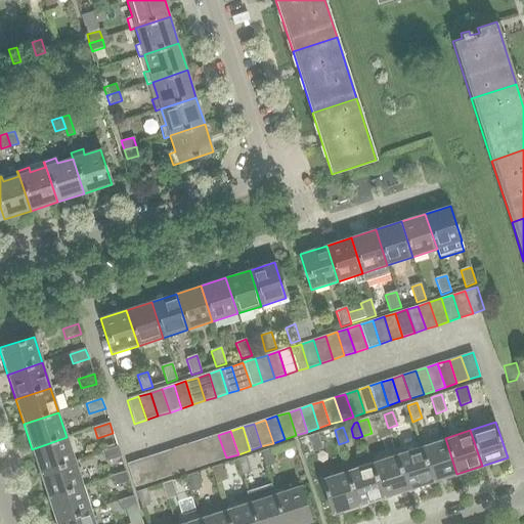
[(215,462),(226,457),(218,435),(208,438),(215,462)]
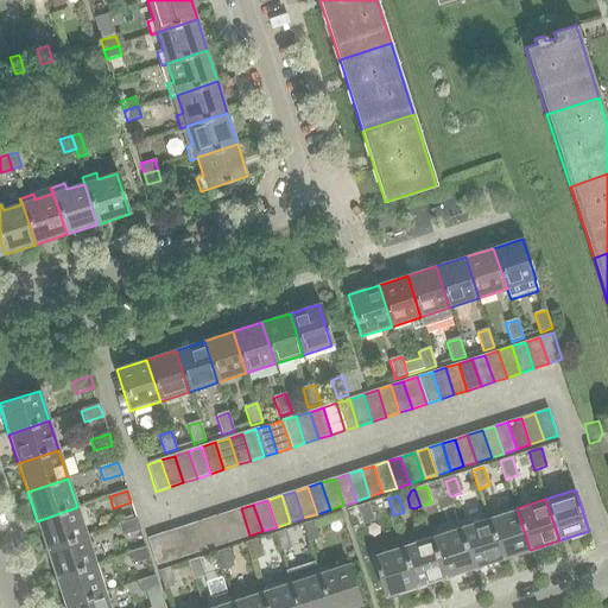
[(374,521),(369,505),(359,508),(363,525),(374,521)]
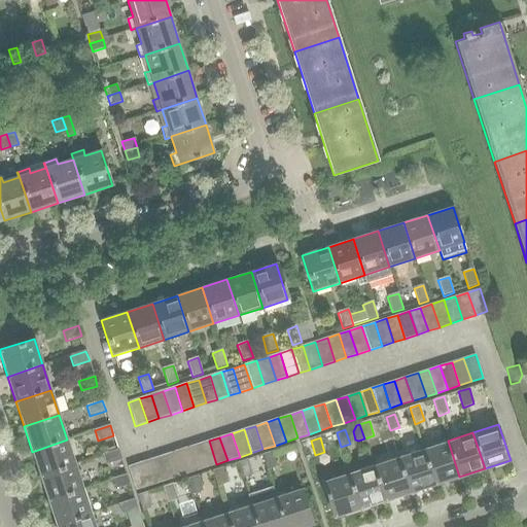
[(32,452),(39,476),(75,464),(67,440),(32,452)]
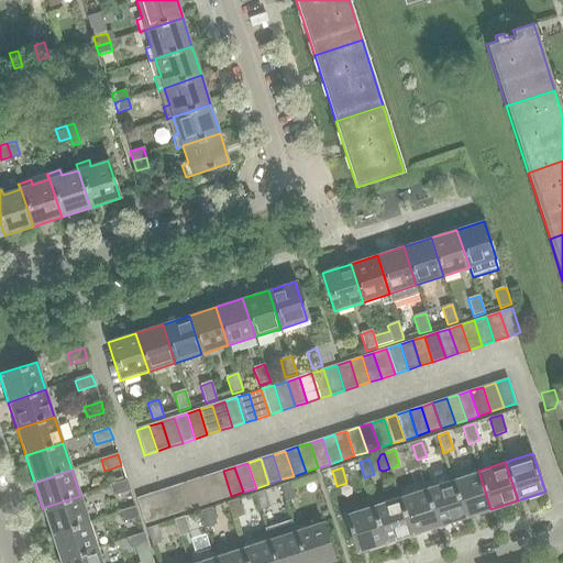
[(223,471),(211,475),(219,500),(231,496),(223,471)]
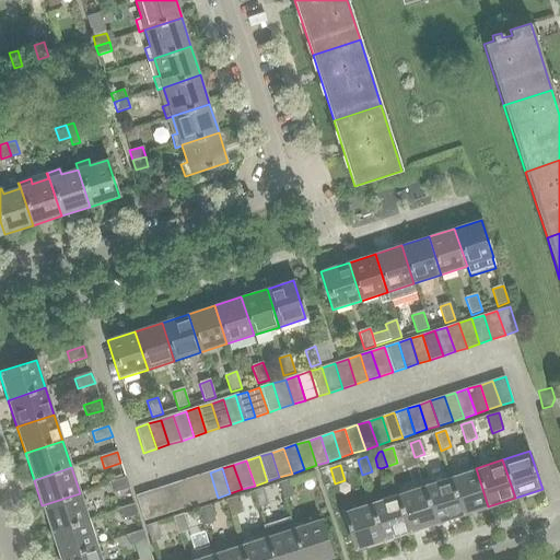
[(488,506),(476,468),(448,477),(462,515),(488,506)]
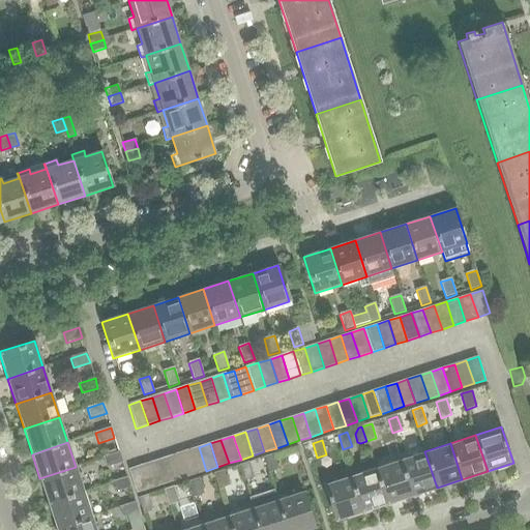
[(199,447),(186,451),(195,474),(206,471),(199,447)]
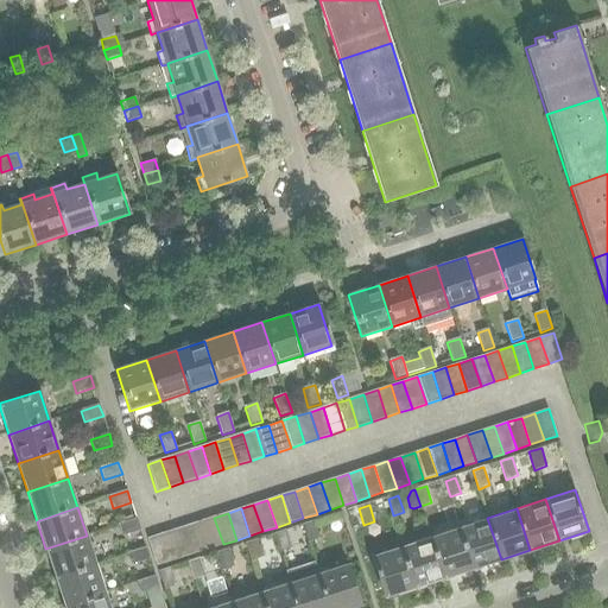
[(214,518),(201,521),(209,549),(223,544),(214,518)]
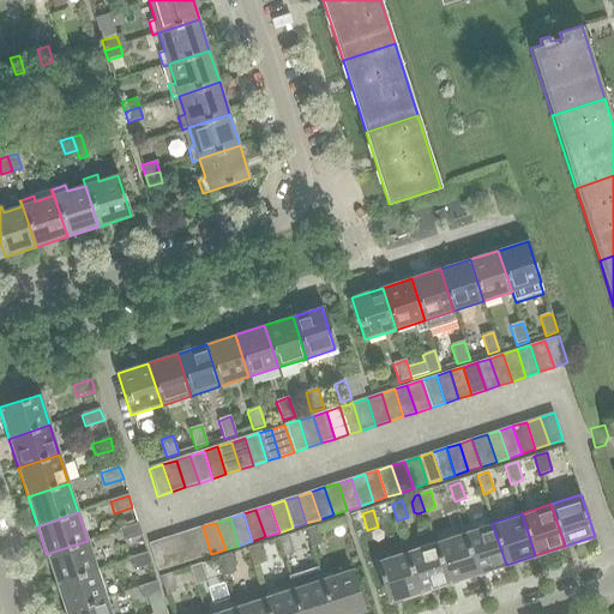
[(492,523),(464,533),(477,575),(506,565),(492,523)]
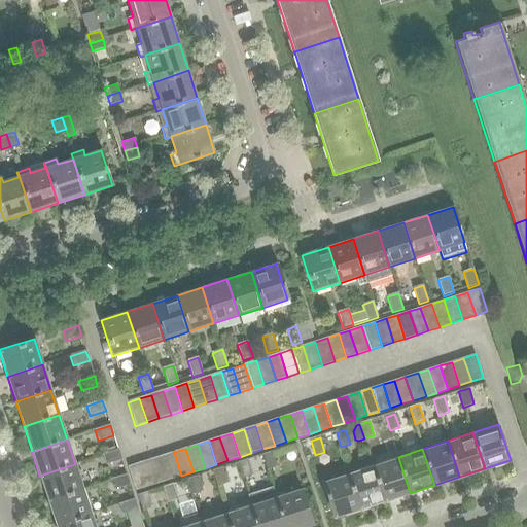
[(103,455),(106,465),(121,460),(118,450),(103,455)]
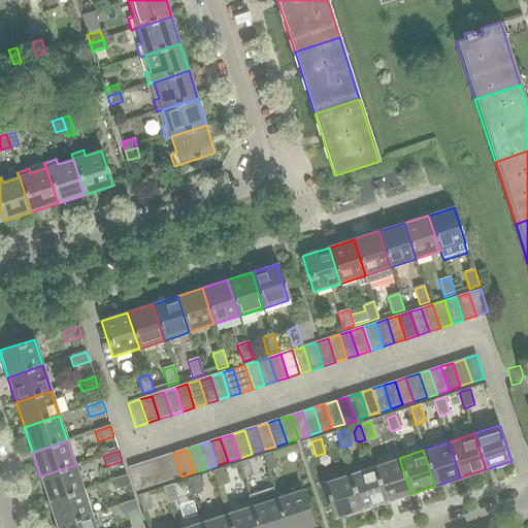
[(174,453),(162,457),(170,481),(182,476),(174,453)]
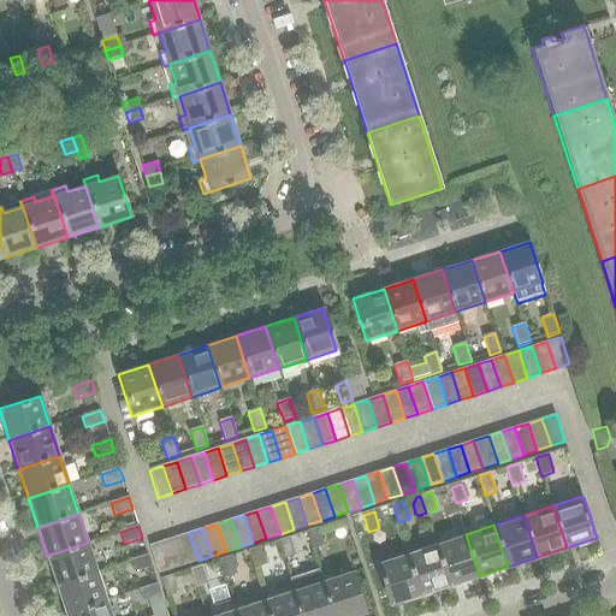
[(325,546),(318,528),(307,532),(313,551),(325,546)]
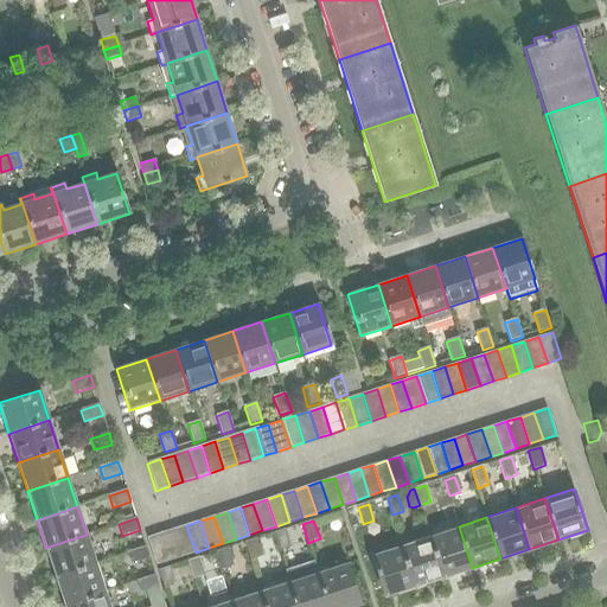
[(186,525),(174,530),(183,556),(196,553),(186,525)]
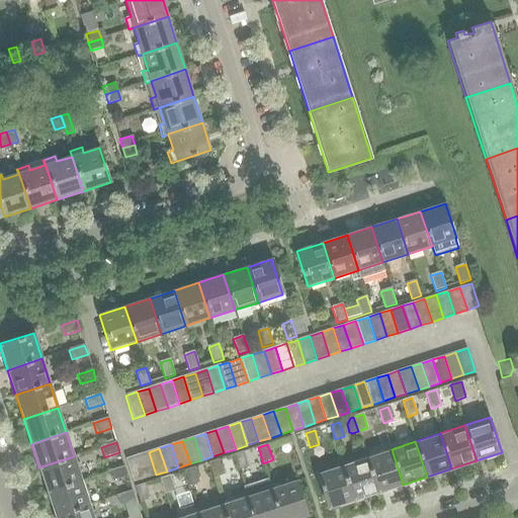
[(392,449),(367,457),(378,493),(403,485),(392,449)]
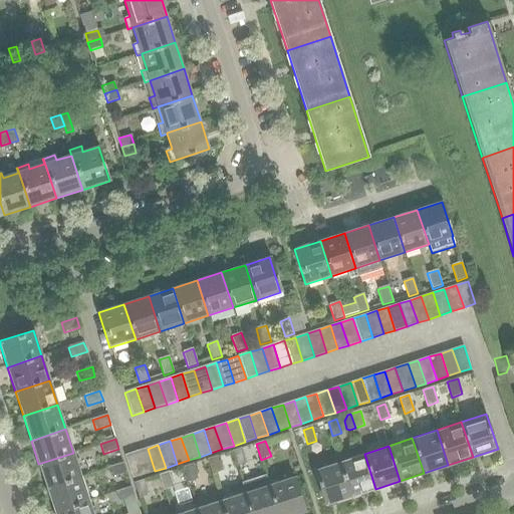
[(148,449),(136,452),(144,475),(155,471),(148,449)]
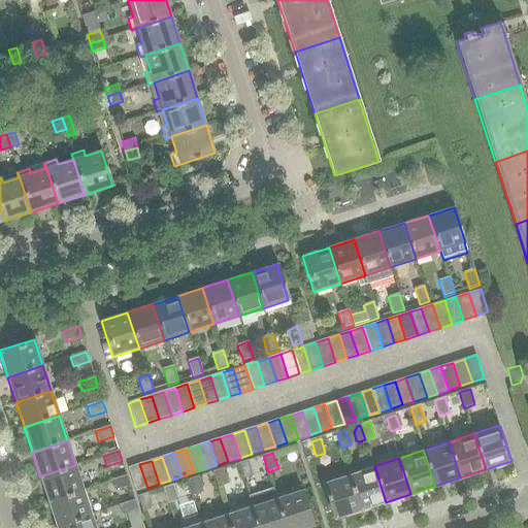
[(253,476),(248,461),(238,464),(243,480),(253,476)]
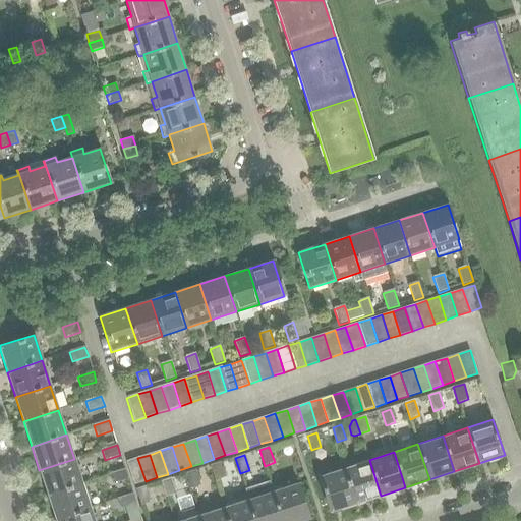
[(137,458),(126,462),(133,485),(146,481),(137,458)]
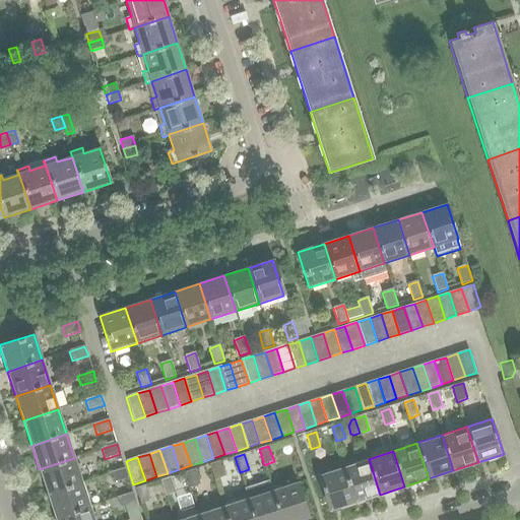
[(39,469),(47,495),(82,483),(74,458),(39,469)]
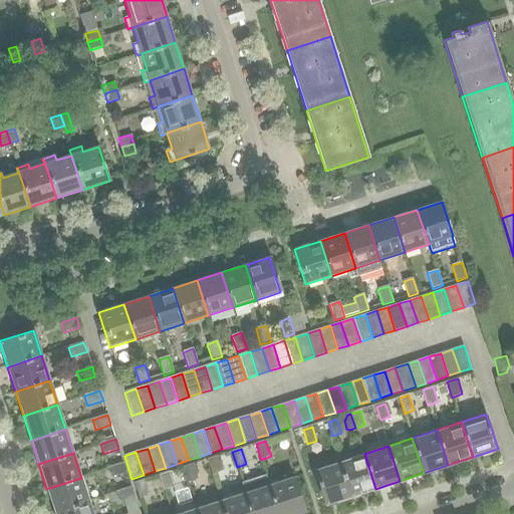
[(364,454),(339,462),(351,497),(375,489),(364,454)]
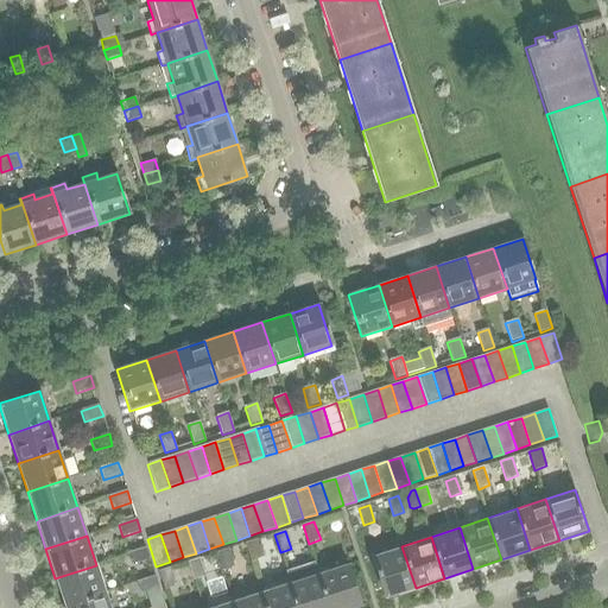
[(263,558),(257,540),(246,544),(251,562),(263,558)]
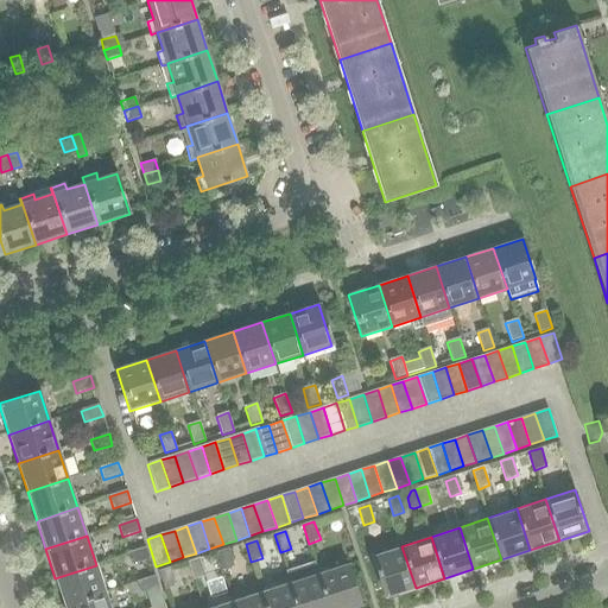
[(386,597),(416,588),(401,546),(372,556),(386,597)]
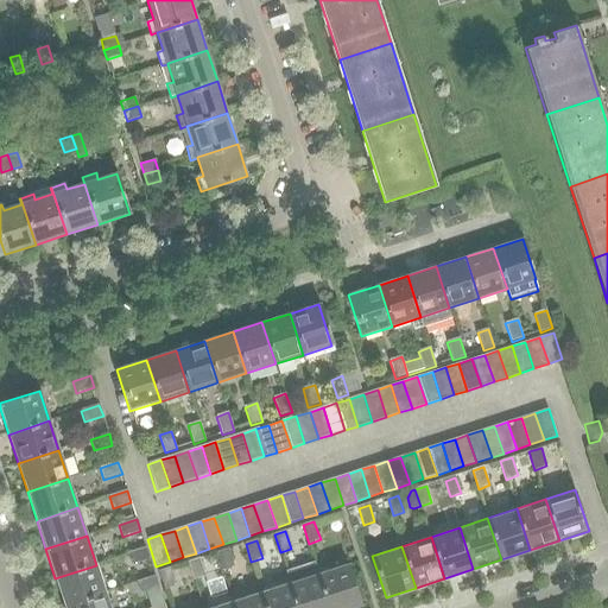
[(128,553),(132,565),(150,559),(146,549),(128,553)]
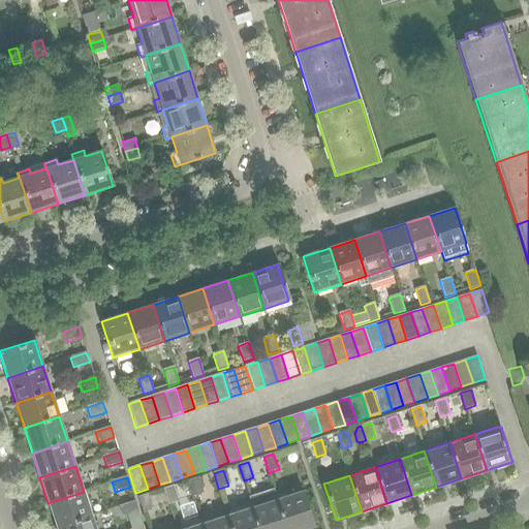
[(204,493),(198,478),(189,480),(193,496),(204,493)]
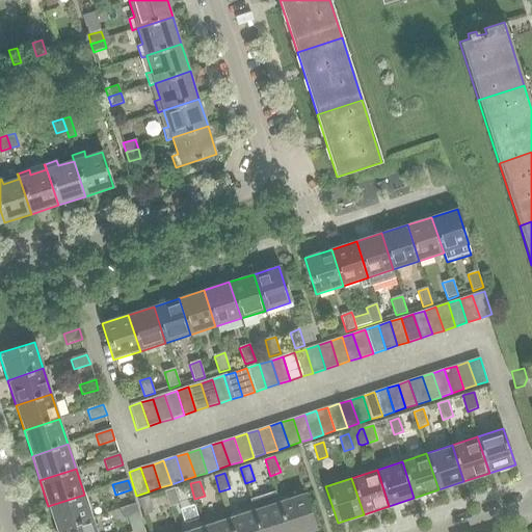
[(180,505),(175,488),(165,491),(169,508),(180,505)]
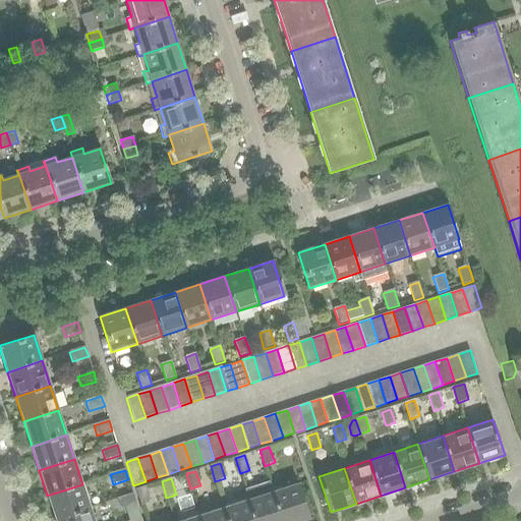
[(248,501),(254,520),(282,520),(273,493),(270,481),(244,489),(248,501)]
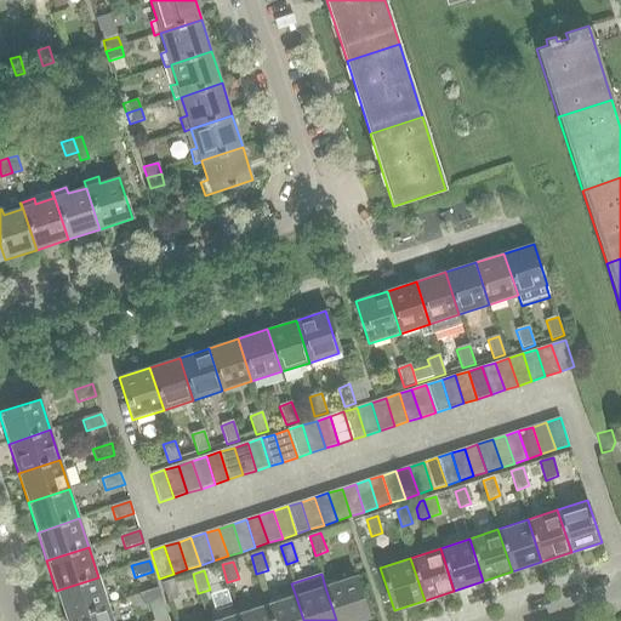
[(56,591),(66,620),(108,607),(98,577),(56,591)]
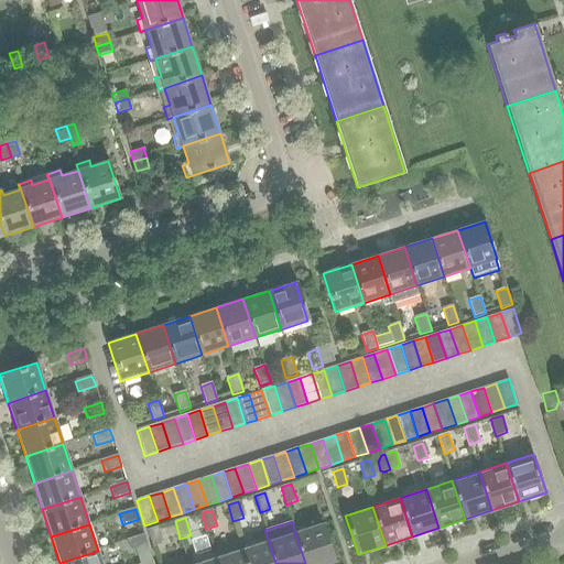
[(305,563),(325,563),(335,561),(323,524),(295,533),(305,563)]
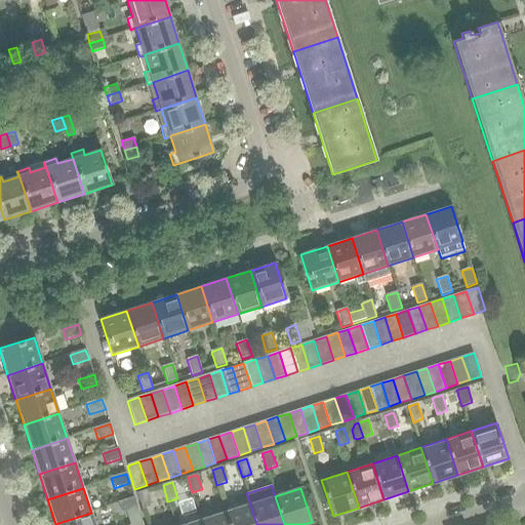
[(152,507),(147,491),(137,494),(143,510),(152,507)]
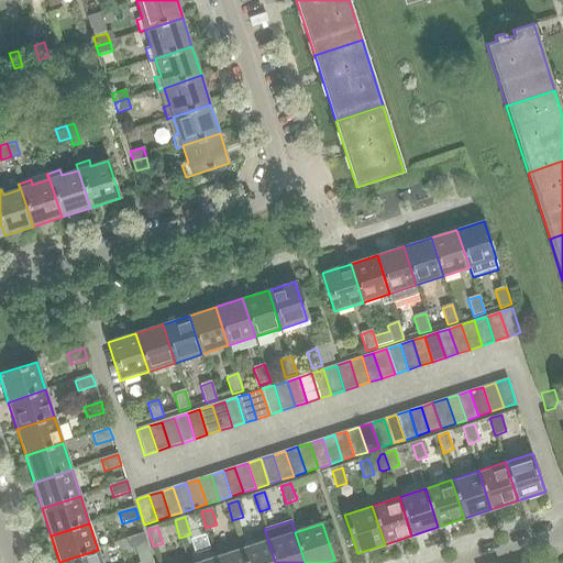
[(128,539),(131,550),(147,544),(144,534),(128,539)]
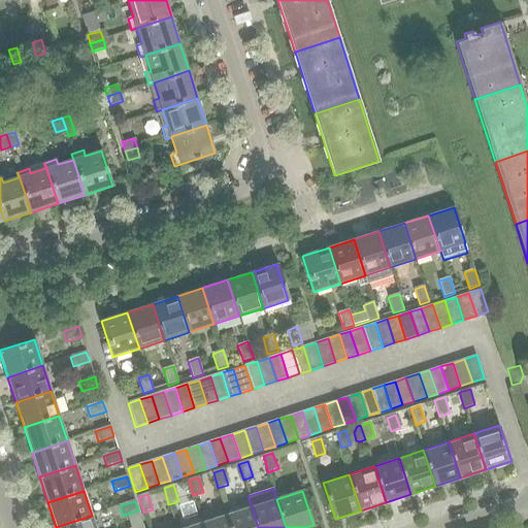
[(258,527),(252,507),(227,515),(230,527),(258,527)]
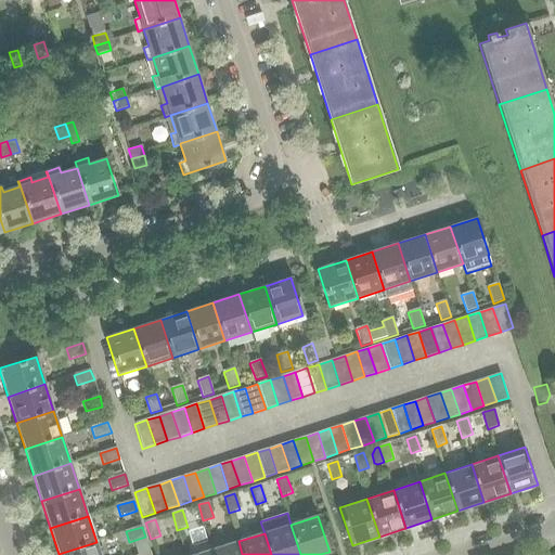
[(242,554),(239,541),(211,550),(213,554),(242,554)]
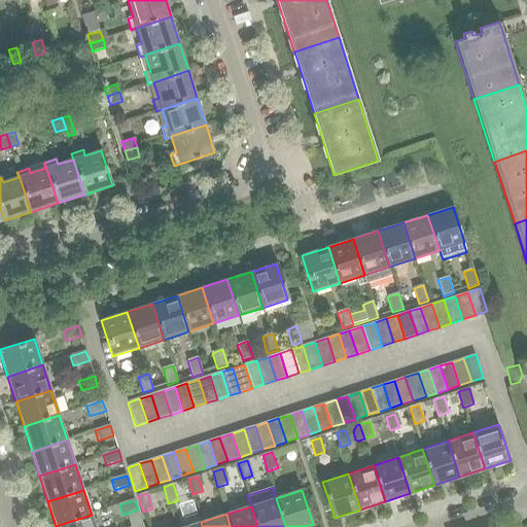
[(56,526),(95,526),(92,515),(56,526)]
